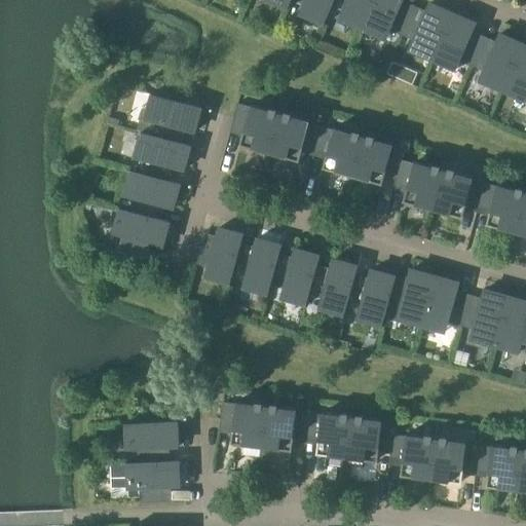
[(300,13),(323,24),(333,0),(290,0),(287,8),(291,0),(296,0),(304,3),(300,13)]
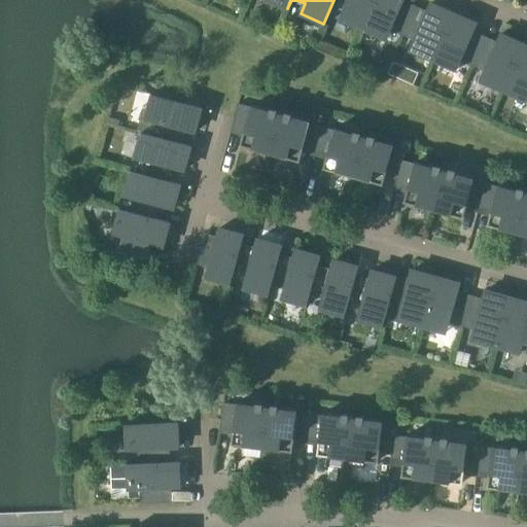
[(340,20),(362,30),(376,0),(334,0),(323,24),(324,24),(332,4),(344,9),(340,20)]
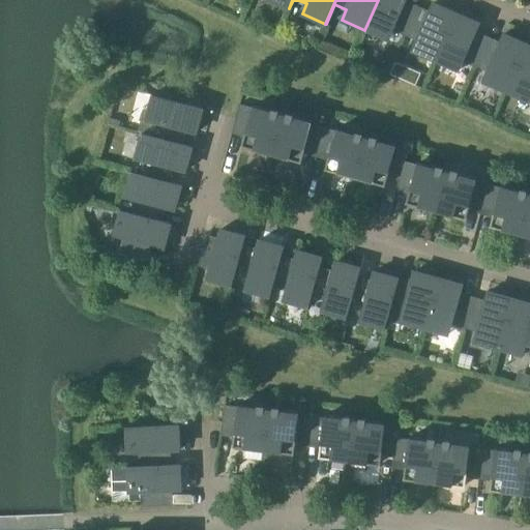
[(392,30),(405,35),(415,11),(404,6),(406,0),(378,0),(364,30),(388,39),(392,30)]
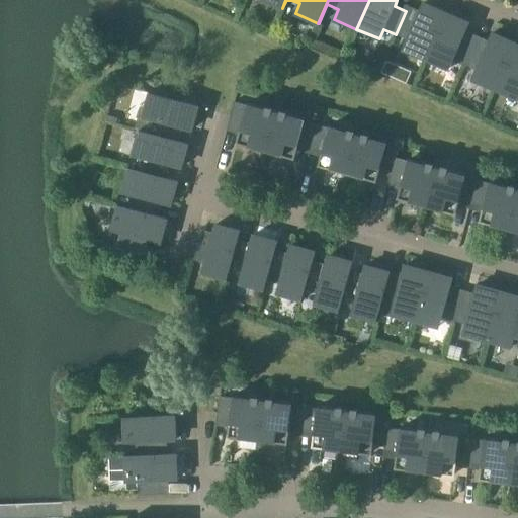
[(403,50),(425,60),(445,13),(423,3),(417,16),(406,11),(396,34),(407,39),(403,50)]
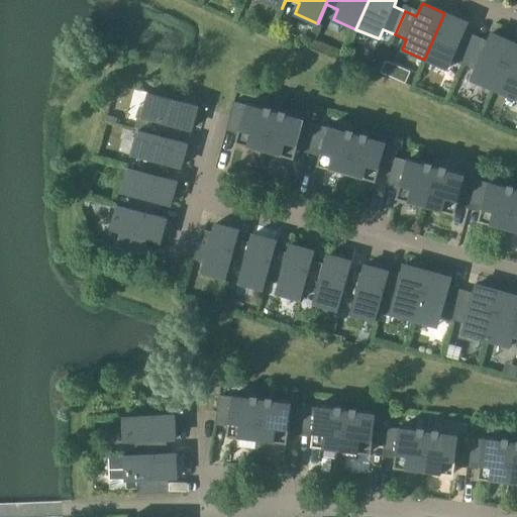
[(451,60),(463,65),(474,41),(462,36),(468,23),(444,13),(424,60),(447,70),(451,60)]
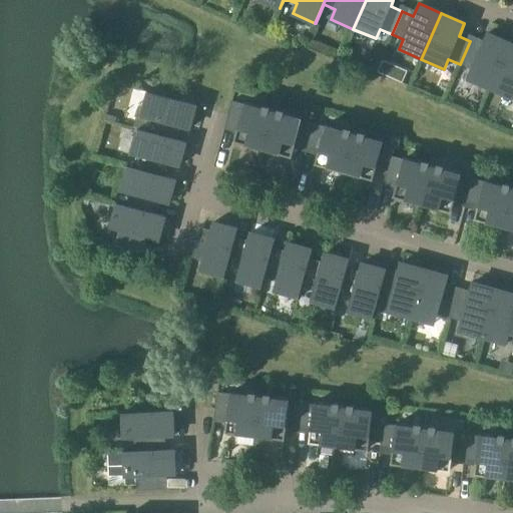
[(467,79),(489,89),(510,43),(487,33),(481,46),(470,41),(460,64),(471,69),(467,79)]
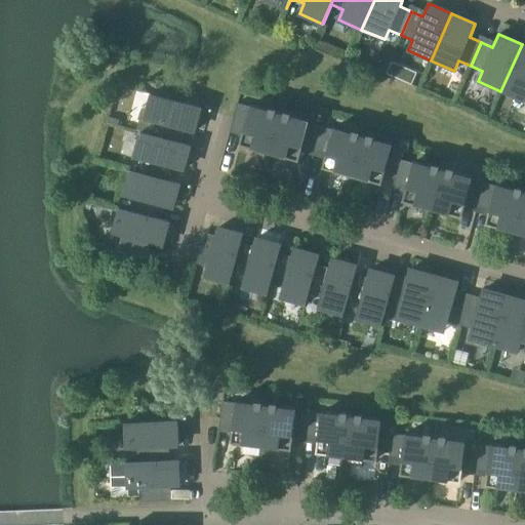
[(524,45),(522,44),(500,91),(524,102),(524,98),(524,45)]
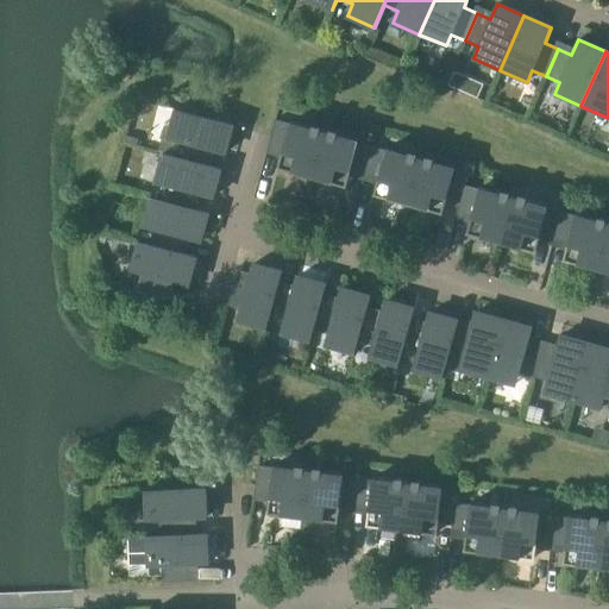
[(163,154),(220,170),(220,169),(205,164),(208,150),(224,155),(232,125),(175,110),(168,138),(180,142),(176,157),(163,154)]
